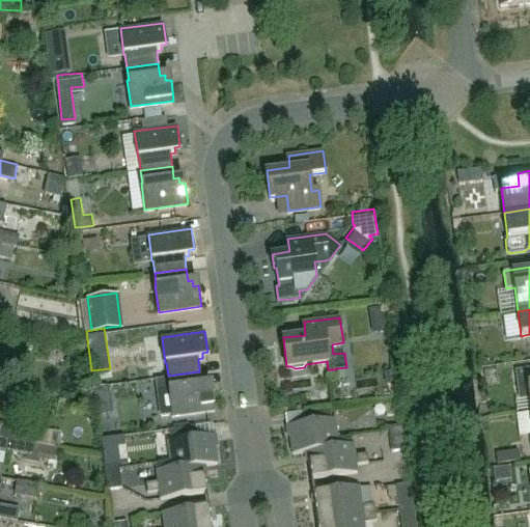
[(528,386),(529,397),(529,366),(515,369),(518,387),(528,386)]
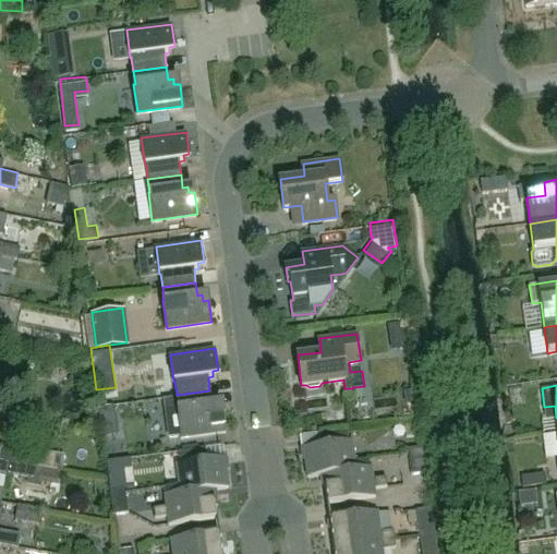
[(212,404),(209,390),(177,395),(178,407),(166,408),(169,436),(181,434),(181,436),(226,430),(223,408),(217,409),(217,402),(212,404)]
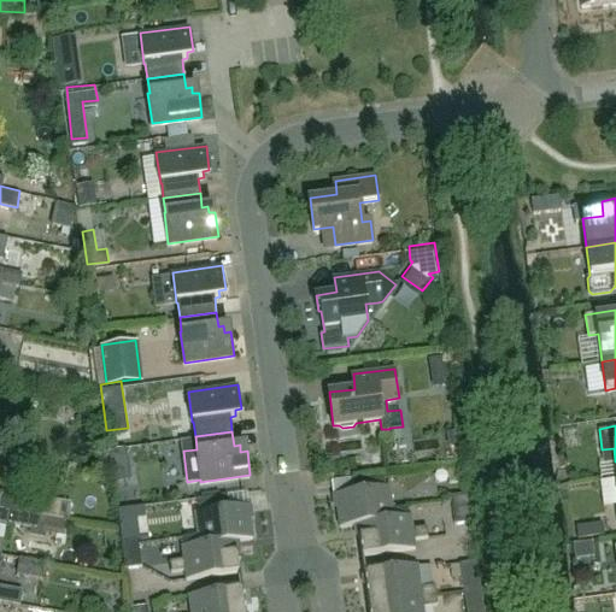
[(127,442),(109,445),(111,476),(132,474),(127,442)]
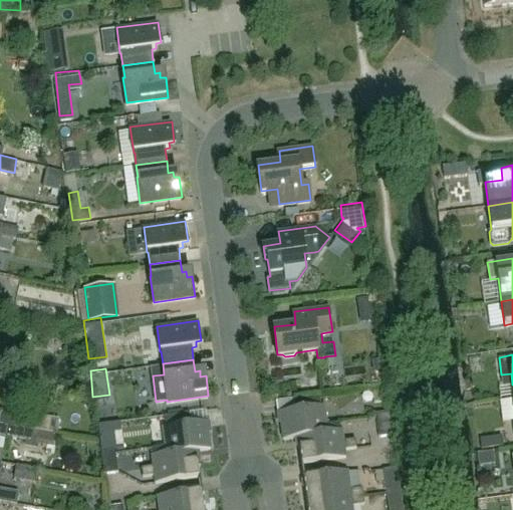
[(298,436),(340,430),(339,429),(338,422),(327,423),(324,405),(321,405),(319,394),(294,397),(296,409),(280,411),(283,438),(298,436)]
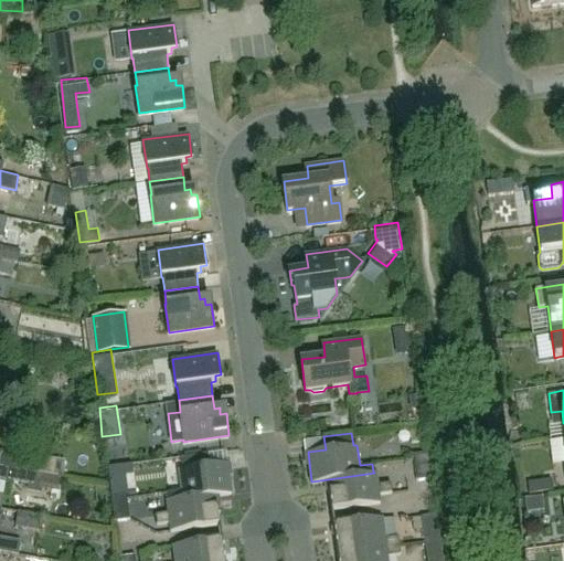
[(0,451),(0,464),(59,475),(61,462),(0,451)]
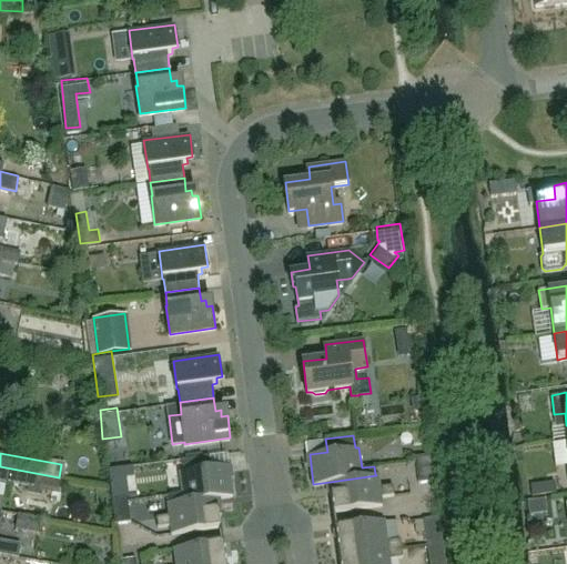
[(432,453),(415,455),(419,482),(435,480),(432,453)]
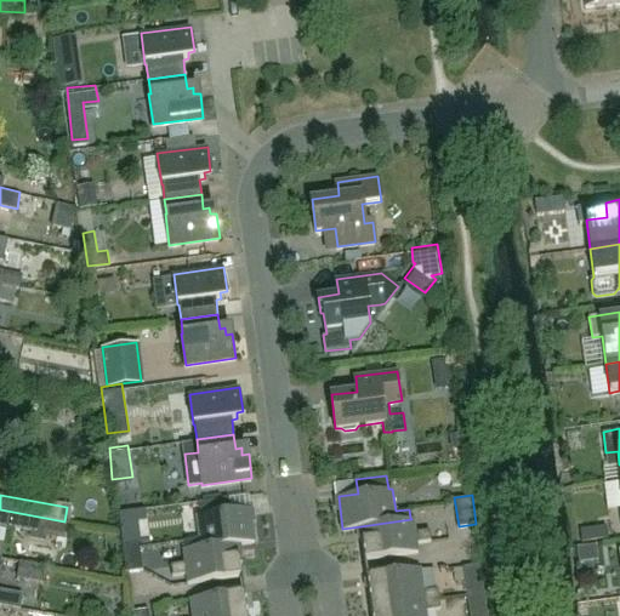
[(229,496),(204,500),(199,500),(202,514),(197,514),(199,537),(186,539),(187,548),(187,549),(238,542),(238,543),(255,541),(250,507),(232,509),(229,496)]
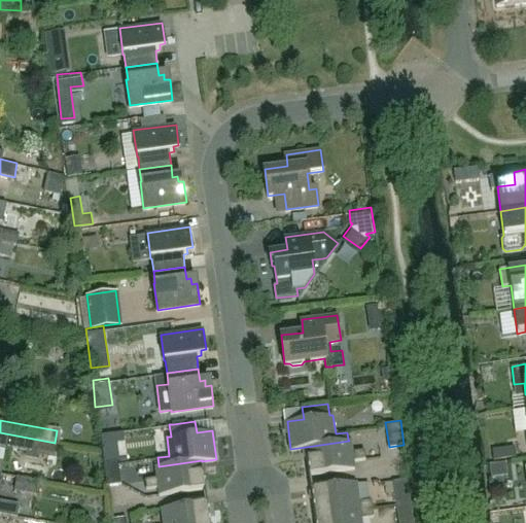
[(125,430),(101,433),(105,460),(118,458),(115,441),(126,439),(125,430)]
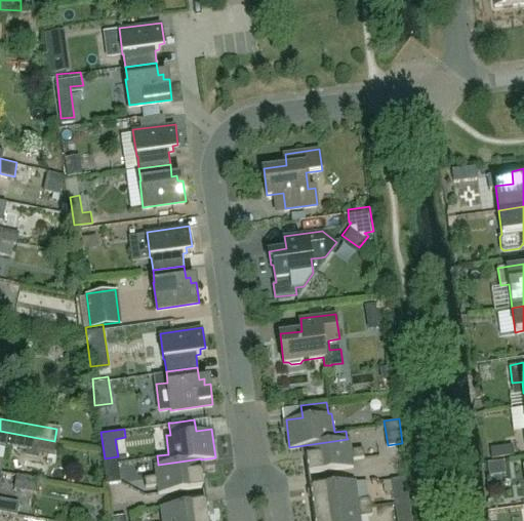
[(0,471),(1,471),(3,459),(0,458),(0,443),(33,450),(34,449),(40,450),(40,449),(52,451),(54,441),(0,431),(0,471)]
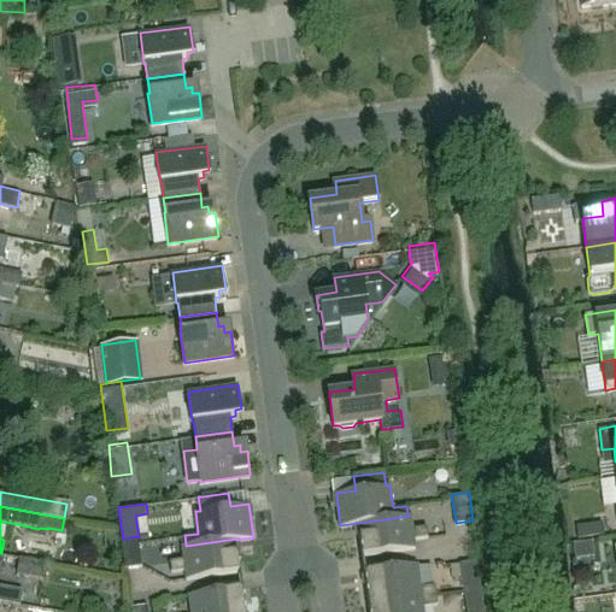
[(358,523),(362,554),(415,547),(414,539),(428,536),(427,525),(412,528),(411,515),(408,515),(409,516),(358,523)]
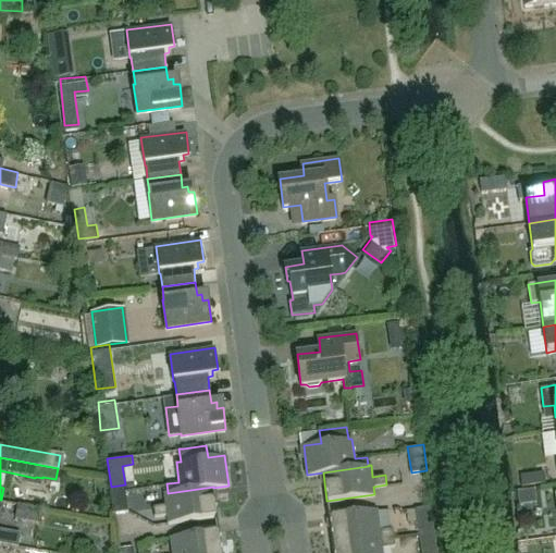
[(518,486),(519,500),(536,499),(534,483),(518,486)]
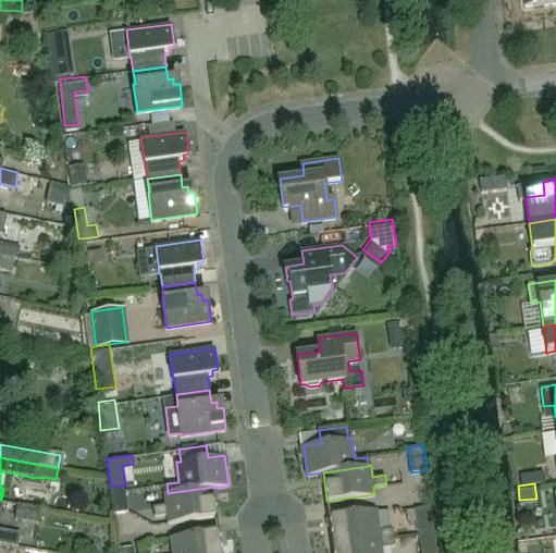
[(109,487),(113,512),(128,510),(125,484),(111,487),(109,487)]
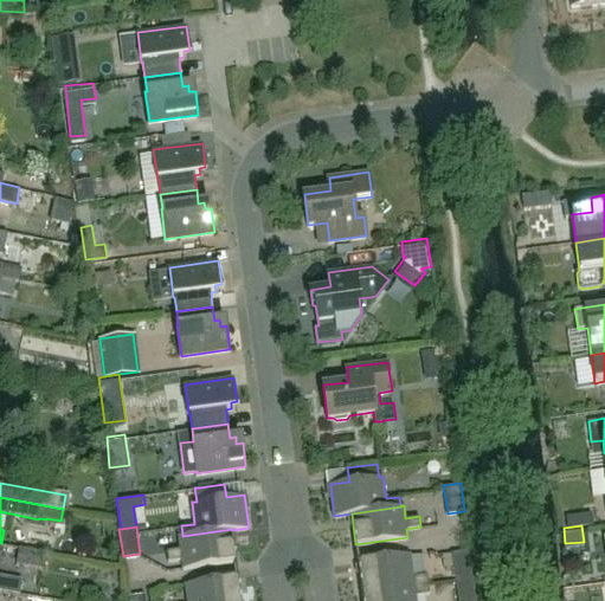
[(232,529),(182,536),(182,535),(179,535),(181,548),(167,550),(168,561),(182,559),(184,568),(236,561),(232,530),(232,529)]
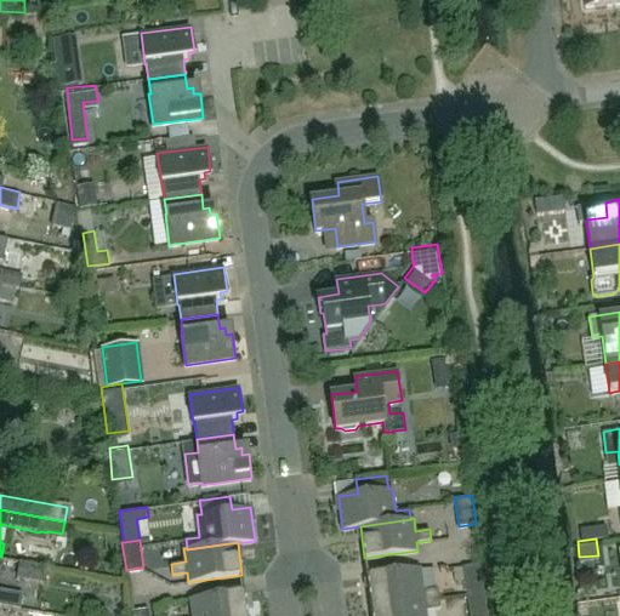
[(0,562),(1,557),(0,557),(0,603),(21,608),(23,592),(0,587),(0,562)]
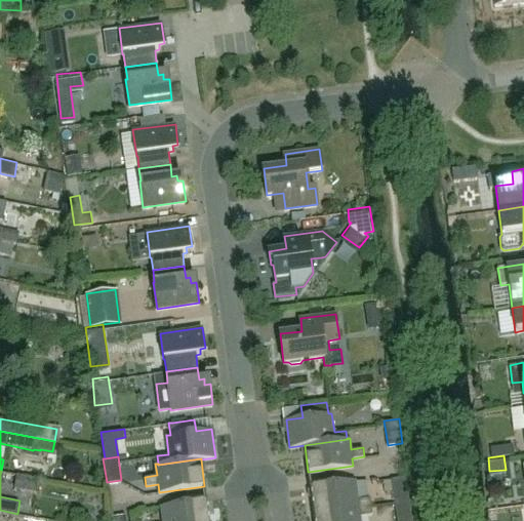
[(16,474),(14,486),(37,490),(37,477),(16,474)]
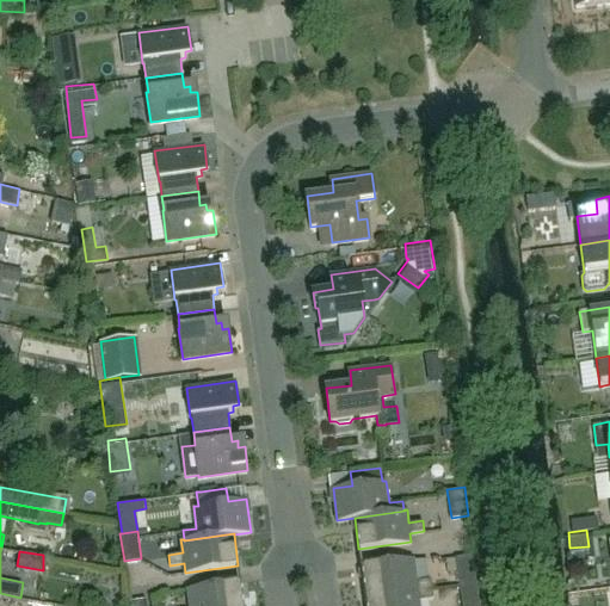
[(456,556),(460,585),(476,582),(473,554),(456,556)]
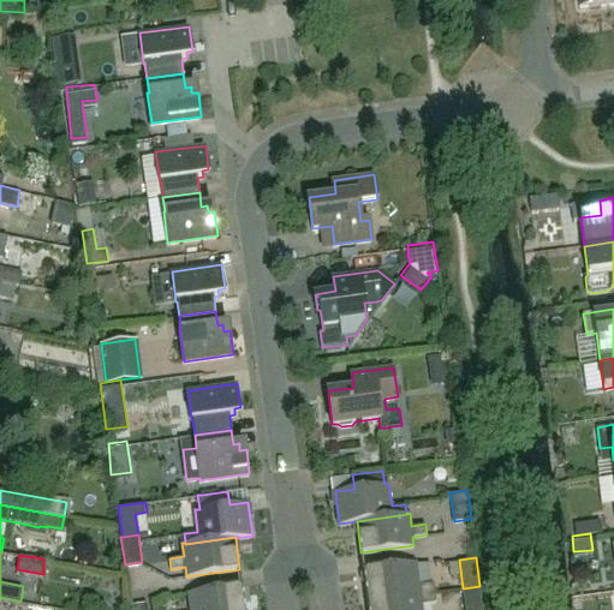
[(367,600),(435,592),(434,582),(419,584),(416,562),(363,569),(367,600)]
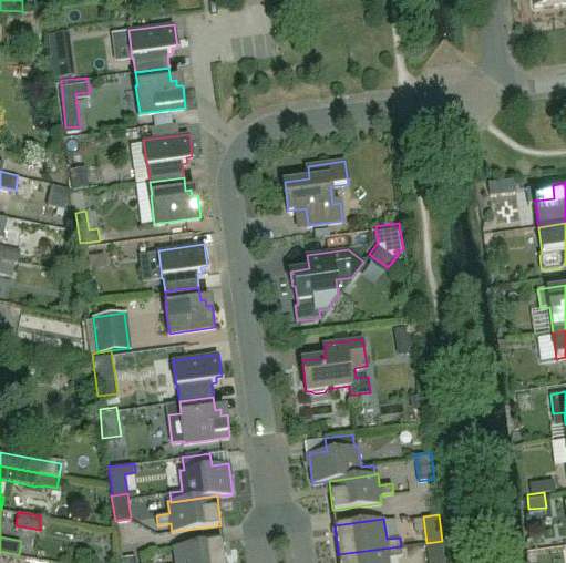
[(226,562),(223,540),(174,546),(175,562),(226,562)]
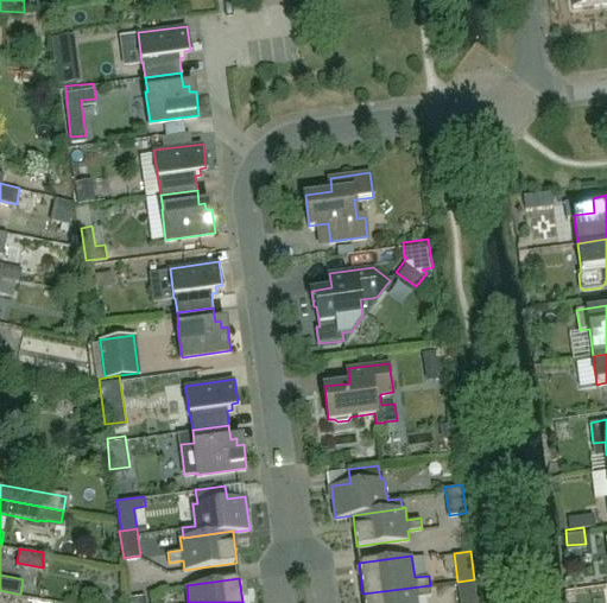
[(478,602),(474,579),(457,582),(460,602),(478,602)]
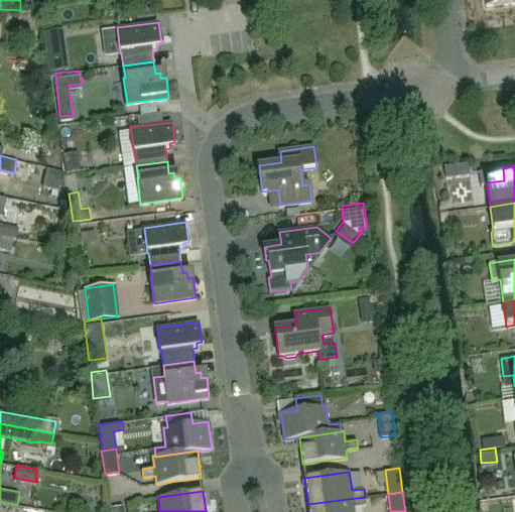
[(366,505),(365,497),(307,504),(308,511),(354,511),(354,507),(366,505)]
